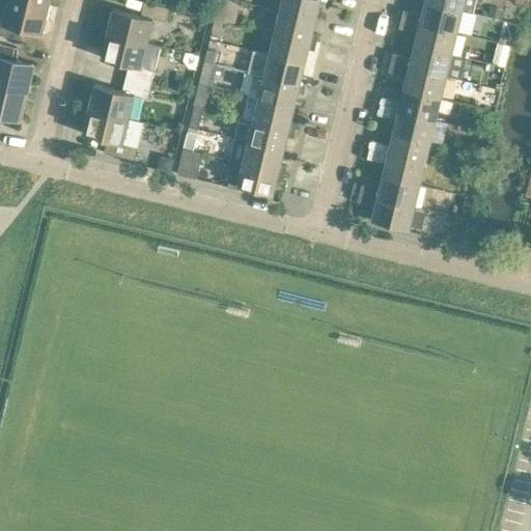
[(40,33),(48,4),(30,0),(7,0),(3,20),(0,19),(0,33),(20,39),(20,38),(17,37),(20,26),(40,31),(39,32),(40,33)]
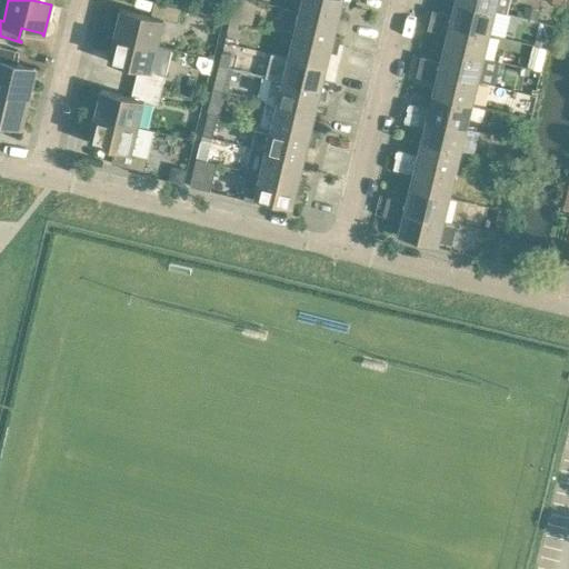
[(235,0),(231,19),(240,21),(245,0),(235,0)]
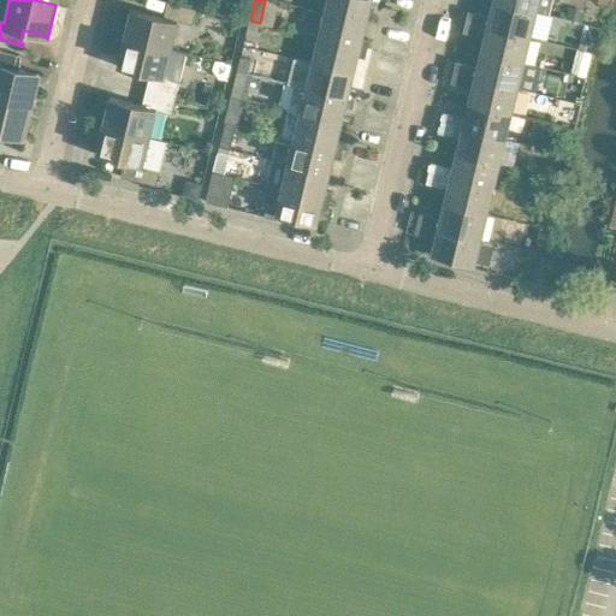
[(378,7),(379,0),(327,0),(325,12),(366,22),(369,6),(378,7)]
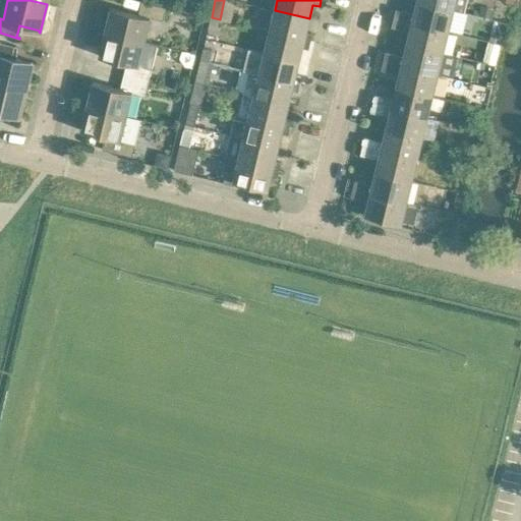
[(417,0),(417,1),(454,10),(465,12),(468,0),(417,0)]
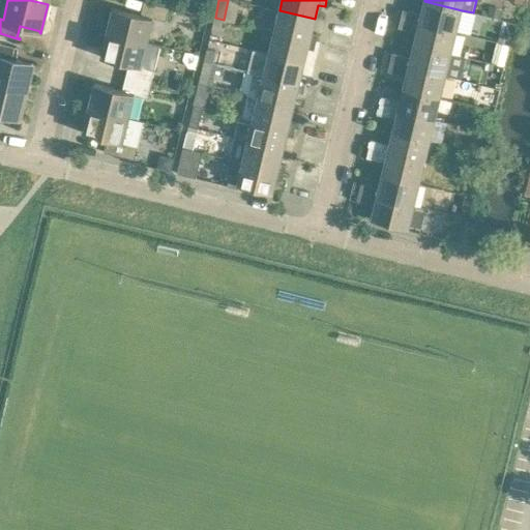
[(113,7),(107,32),(147,42),(153,18),(167,21),(170,7),(144,1),(141,15),(113,7)]
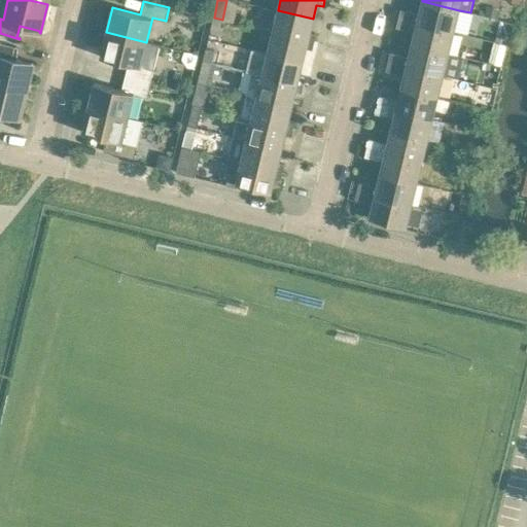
[(422,1),(419,13),(418,14),(413,13),(413,12),(400,9),(398,19),(453,32),(459,10),(422,1)]
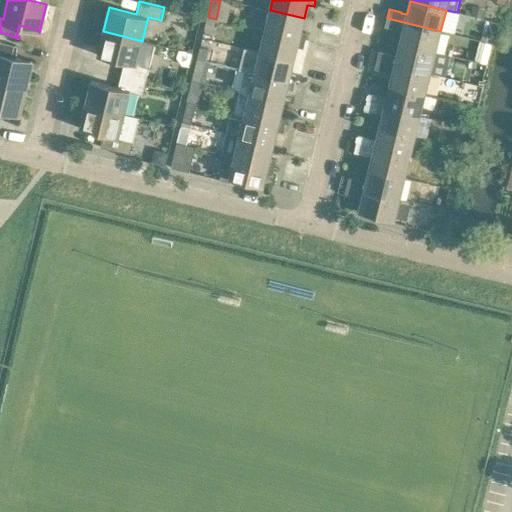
[(473,6),(470,16),(484,19),(487,9),(473,6)]
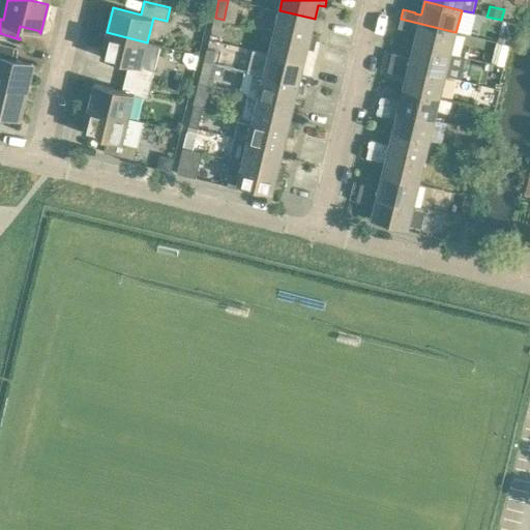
[(280,10),(274,32),(316,42),(318,34),(312,33),(315,19),(280,10)]
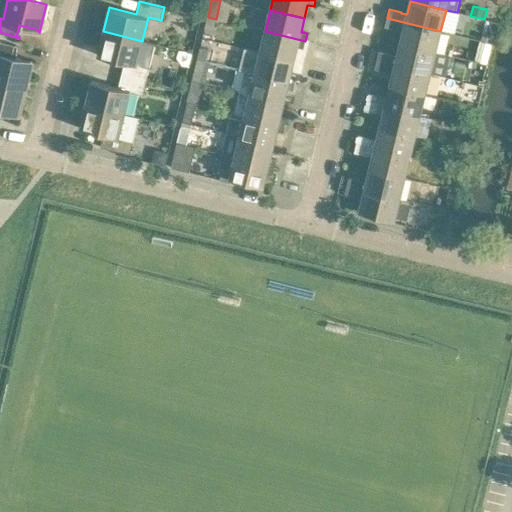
[(213,31),(216,19),(208,17),(205,29),(213,31)]
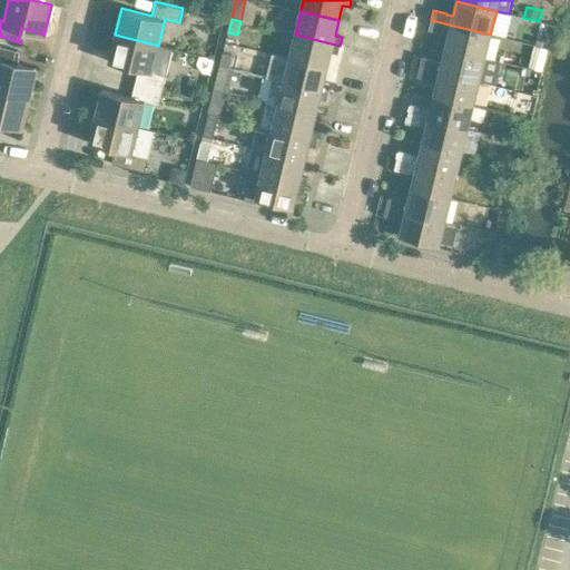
[(429,29),(442,32),(442,31),(449,32),(449,35),(445,48),(484,58),(490,35),(431,20),(429,29)]
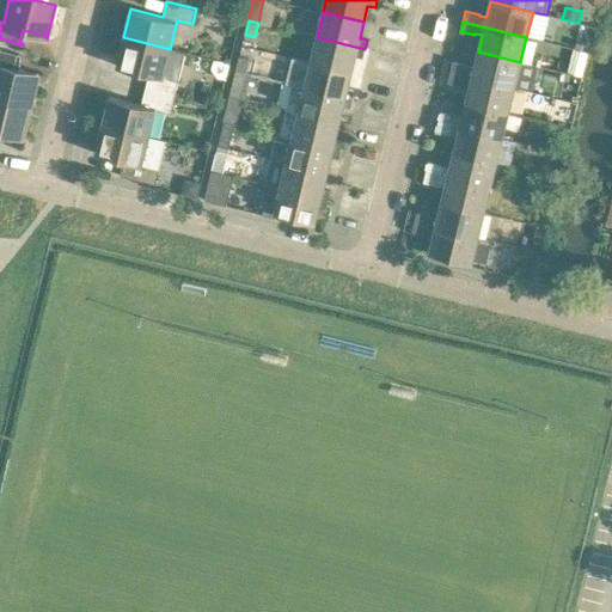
[(170,49),(123,37),(116,66),(148,74),(145,89),(175,96),(181,69),(165,66),(170,49)]
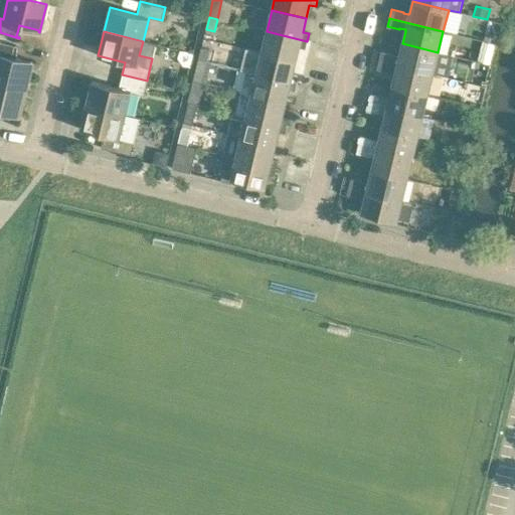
[(305,48),(307,41),(267,31),(262,52),(296,60),(299,47),(305,48)]
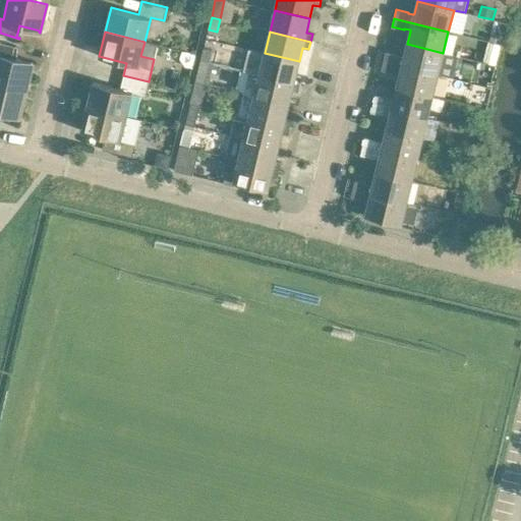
[(0,82),(26,90),(33,61),(32,61),(32,63),(11,58),(14,46),(0,42),(0,82)]
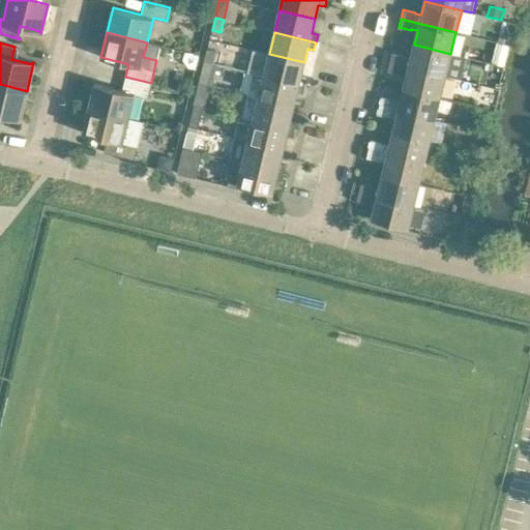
[(445,76),(450,54),(414,45),(411,57),(410,58),(404,57),(405,56),(392,53),(390,61),(445,76)]
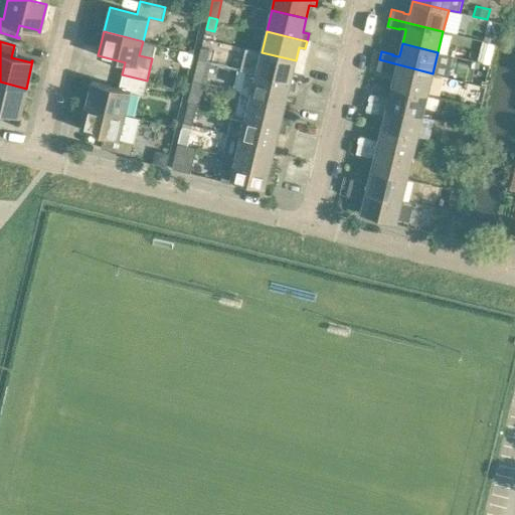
[(201,47),(198,59),(206,61),(209,49),(201,47)]
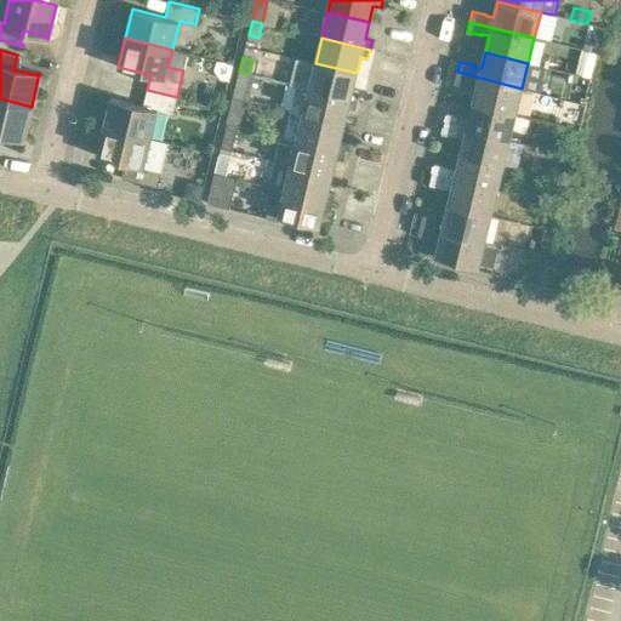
[(295,85),(358,101),(360,91),(352,90),(357,73),(315,63),(295,58),(289,84),(295,85)]
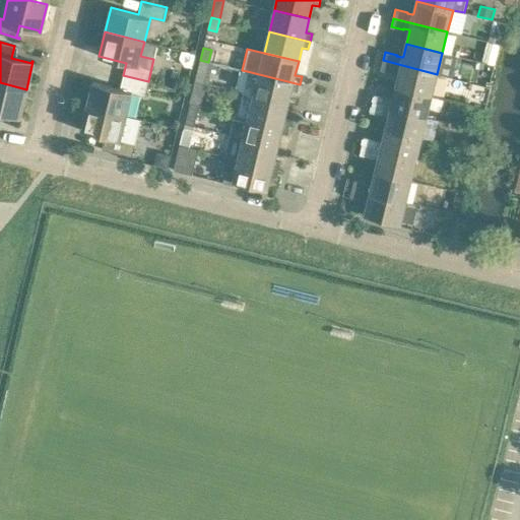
[(200,60),(195,81),(206,83),(207,84),(212,63),(208,62),(200,60)]
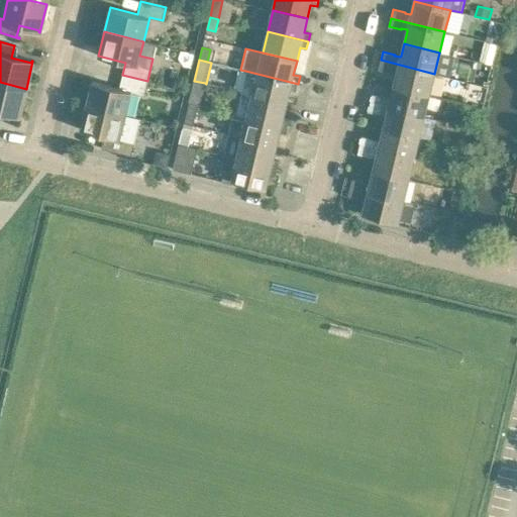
[(378,69),(390,72),(391,71),(397,72),(396,74),(393,86),(429,95),(434,74),(381,60),(378,69)]
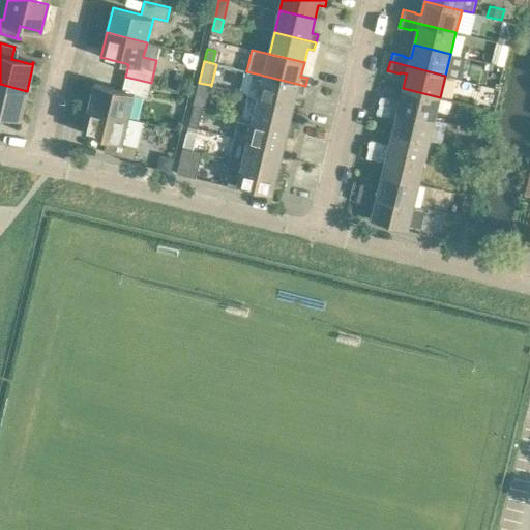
[(248,94),(258,97),(293,106),(297,92),(303,93),(305,86),(252,72),(246,94),(248,94)]
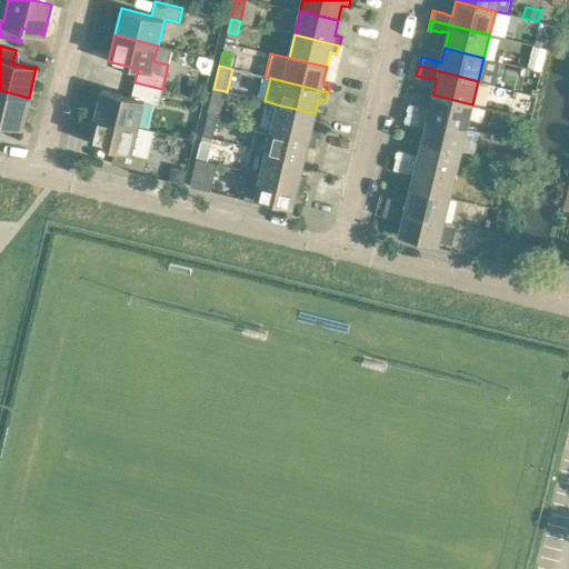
[(101,89),(95,116),(138,127),(145,100),(159,103),(162,89),(135,82),(131,97),(101,89)]
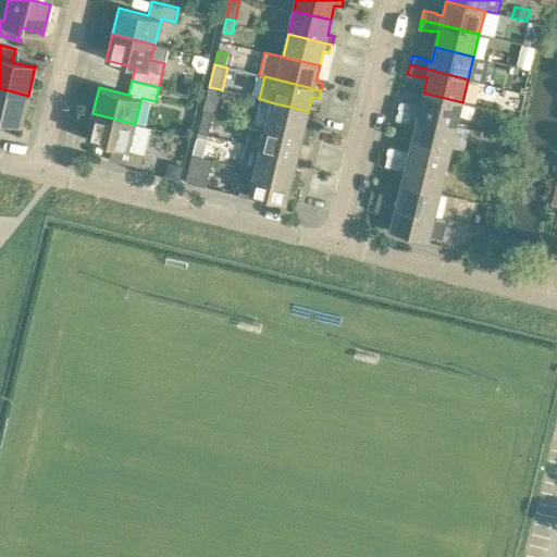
[(209,87),(203,110),(212,112),(215,112),(221,89),(209,87)]
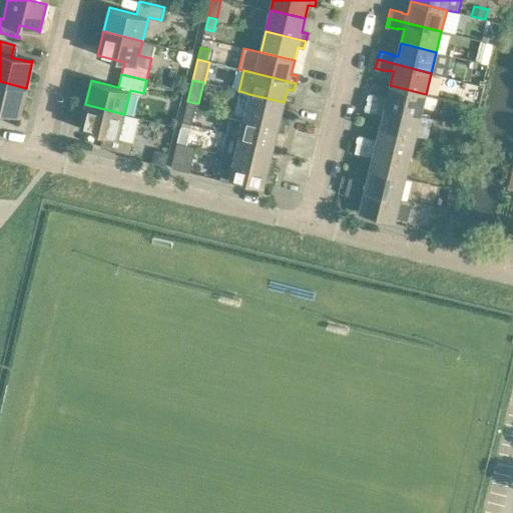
[(19,115),(26,88),(0,81),(0,108),(18,113),(18,115),(19,115)]
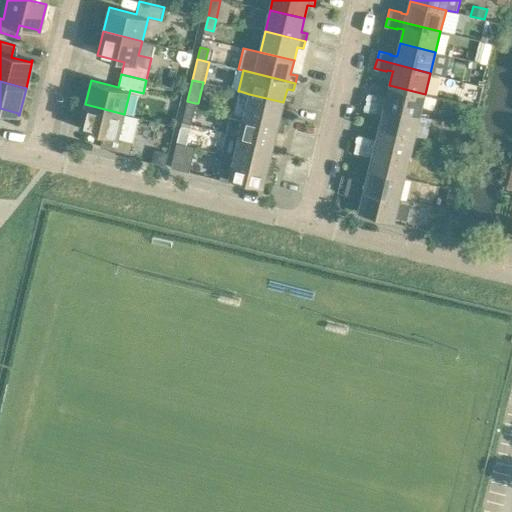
[(420,115),(425,94),(389,85),(386,98),(380,97),(380,96),(368,93),(366,101),(420,115)]
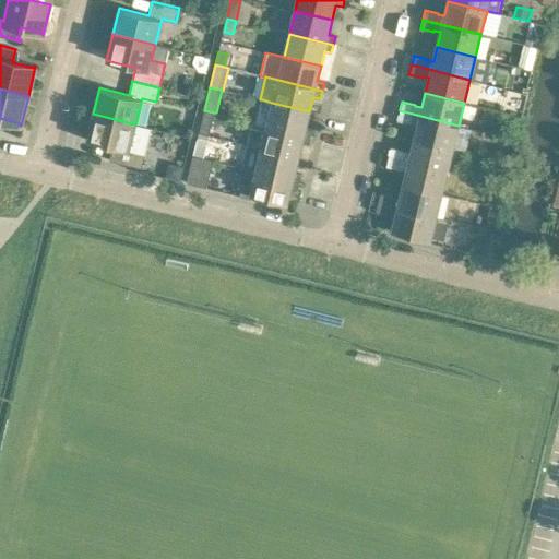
[(309,111),(272,103),(262,99),(256,122),(311,137),(312,128),(306,126),(309,111)]
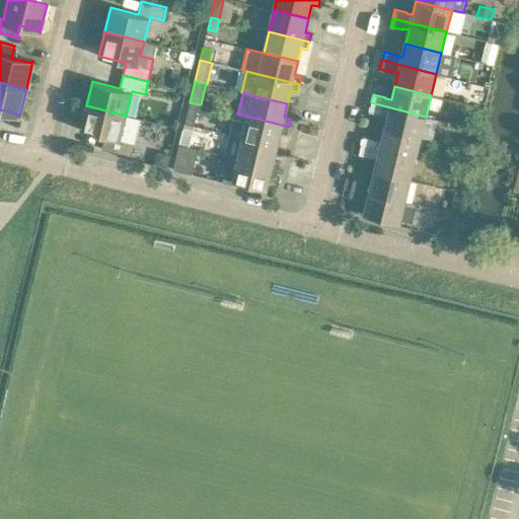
[(190,102),(184,124),(193,126),(198,104),(190,102)]
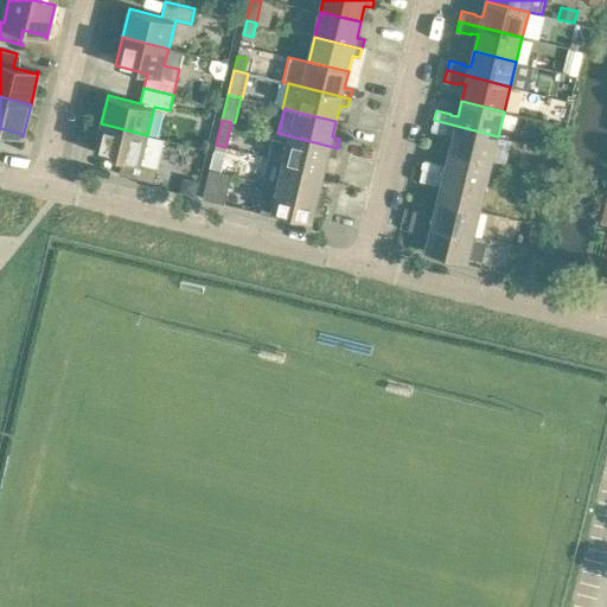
[(432,131),(446,134),(447,133),(453,134),(453,136),(449,151),(492,161),(498,136),(434,120),(432,131)]
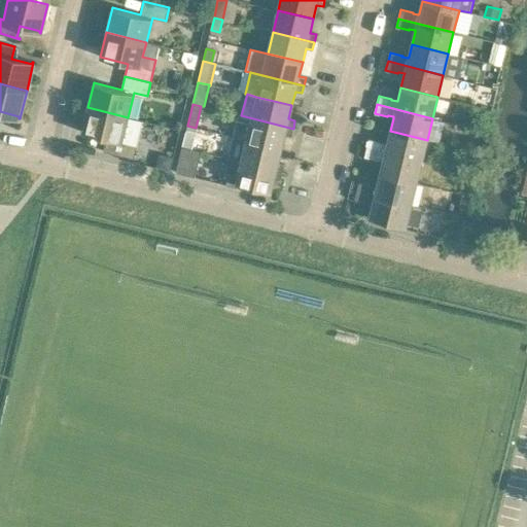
[(143,120),(128,117),(88,107),(81,132),(106,138),(103,151),(134,159),(143,120)]
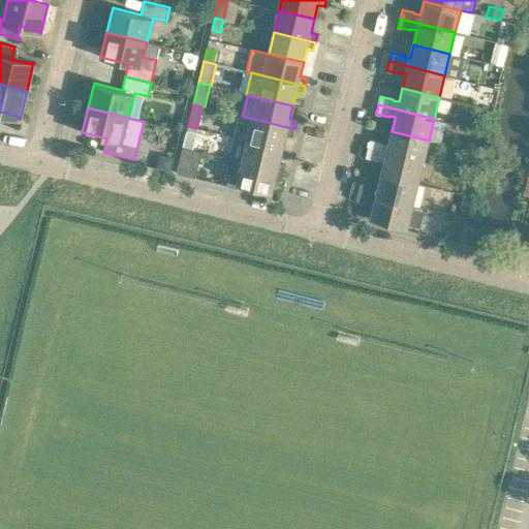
[(235,137),(247,141),(282,149),(286,134),(292,136),(294,129),(242,116),(240,116),(235,137)]
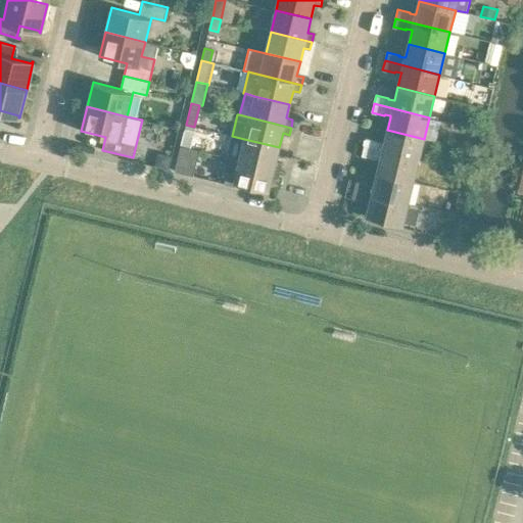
[(424,139),(387,130),(384,142),(384,143),(378,142),(378,141),(366,138),(364,146),(419,160),(424,139)]
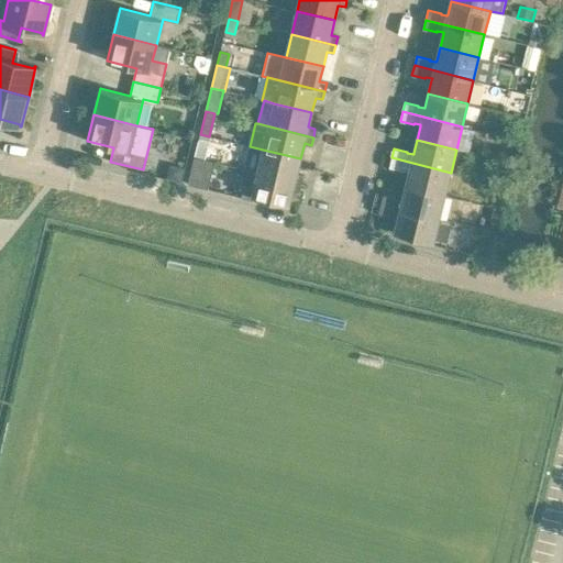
[(198,144),(195,157),(203,159),(207,146),(198,144)]
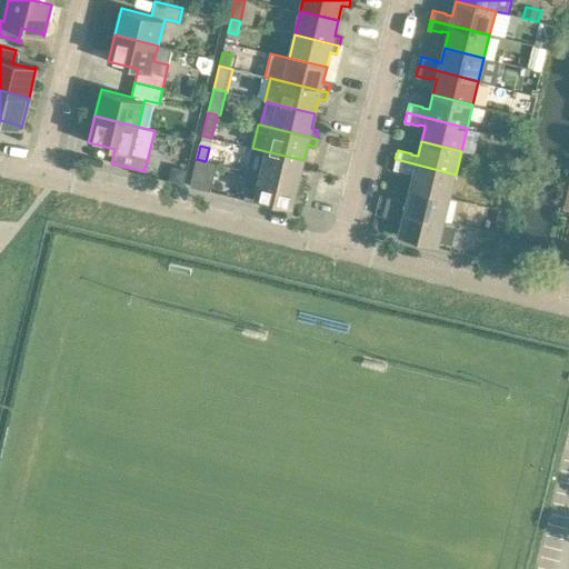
[(300,176),(303,160),(266,151),(260,175),(305,186),(307,177),(300,176)]
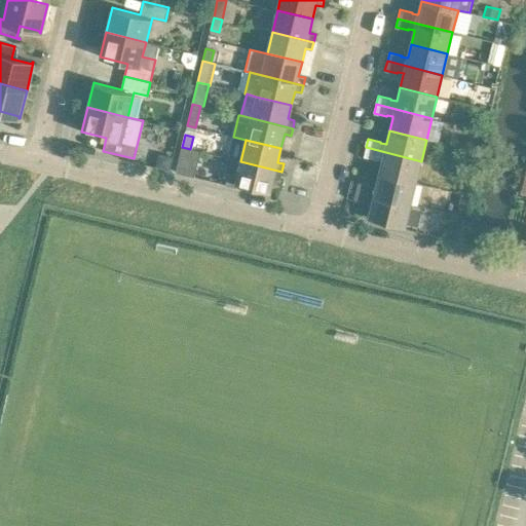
[(200,153),(189,151),(190,149),(182,147),(176,173),(194,177),(200,153)]
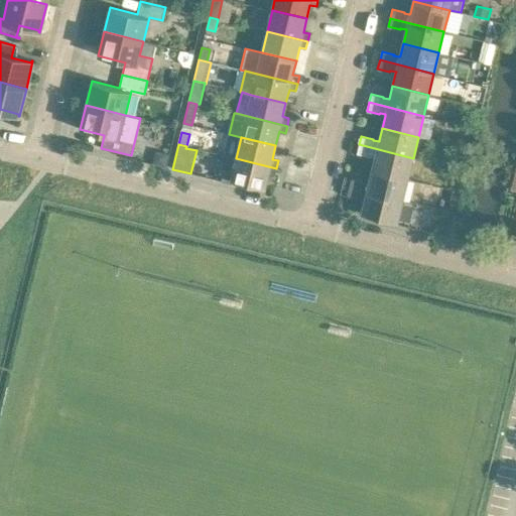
[(359,144),(357,153),(369,156),(369,155),(375,156),(375,157),(372,170),(408,178),(413,158),(359,144)]
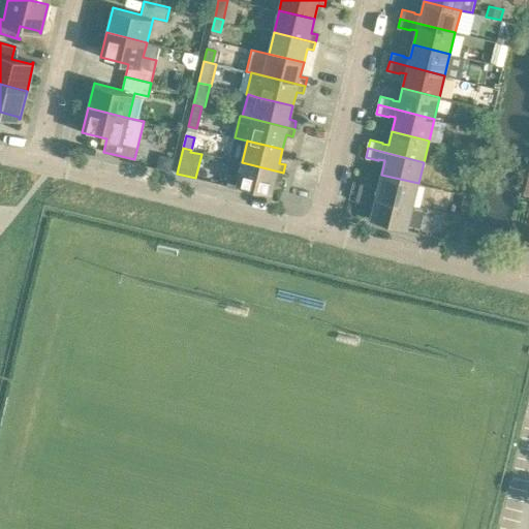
[(159,154),(156,168),(169,172),(174,158),(159,154)]
